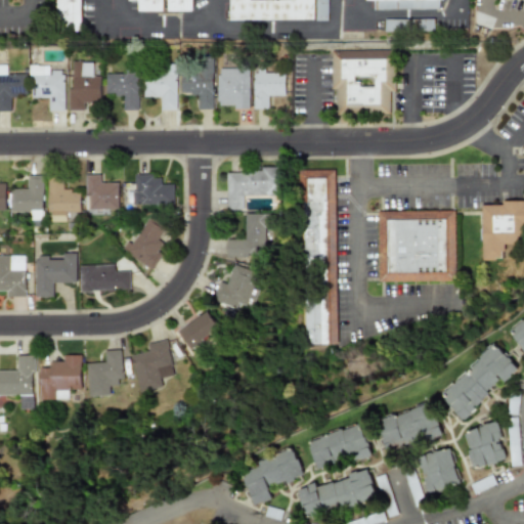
[(57,0),(81,0),(81,27),(57,27),(57,0)]
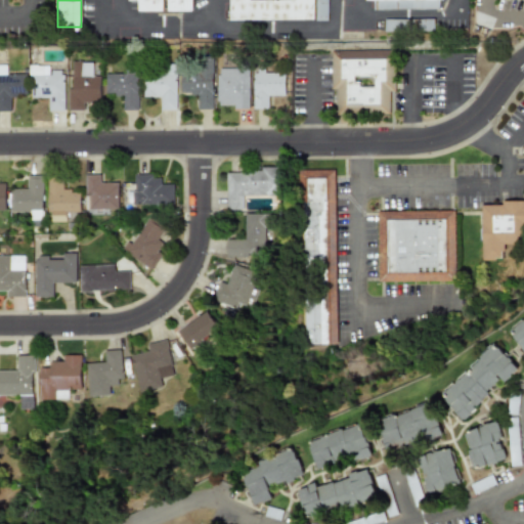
[(139,0),(165,0),(166,9),(140,9),(139,0)]
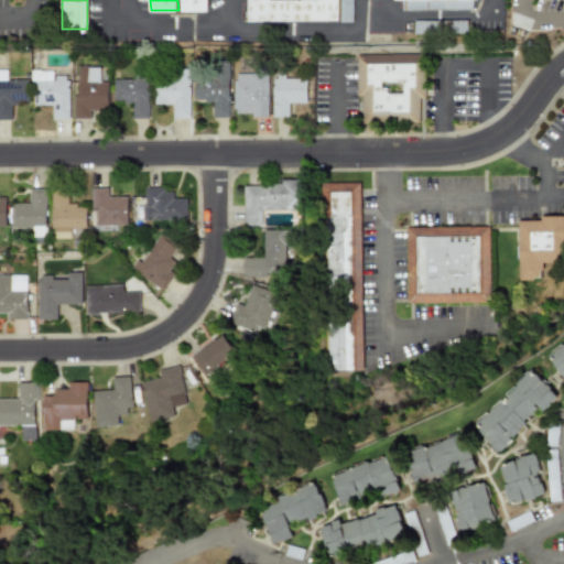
[(181,0),(208,0),(209,10),(182,10),(181,0)]
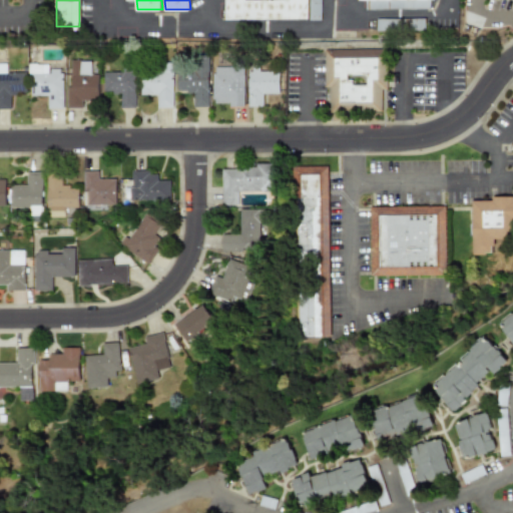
[(224,0),(310,0),(310,17),(224,16),(224,0)]
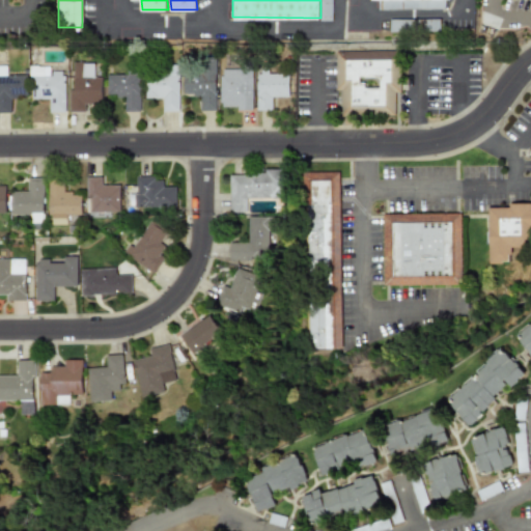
[(369,0),(369,1),(380,1),(380,10),(444,9),(443,0),(369,0)]
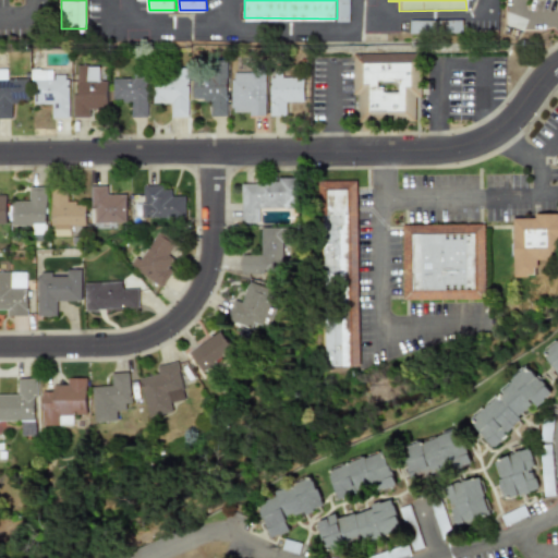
[(354,50),(420,51),(420,119),(354,119),(354,50)]
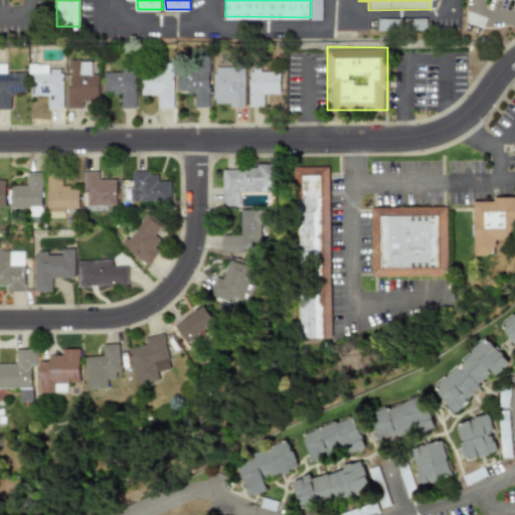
[(207,108),(208,55),(190,55),(190,66),(176,66),(175,93),(192,93),(192,107),(207,108)]
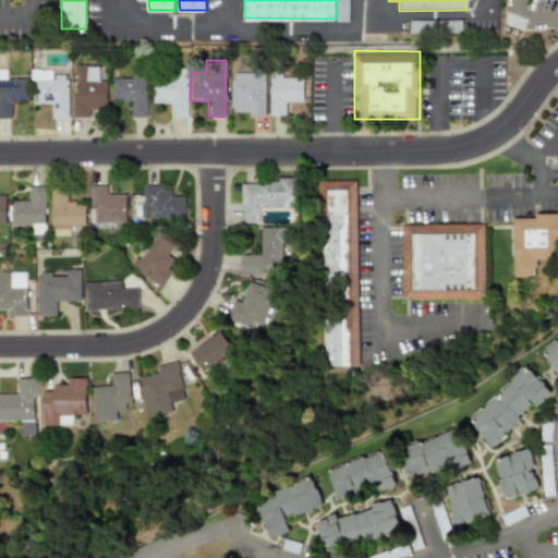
[(71,118),(88,118),(88,110),(106,110),(105,81),(97,81),(97,65),(75,67),(75,94),(71,94),(71,118)]
